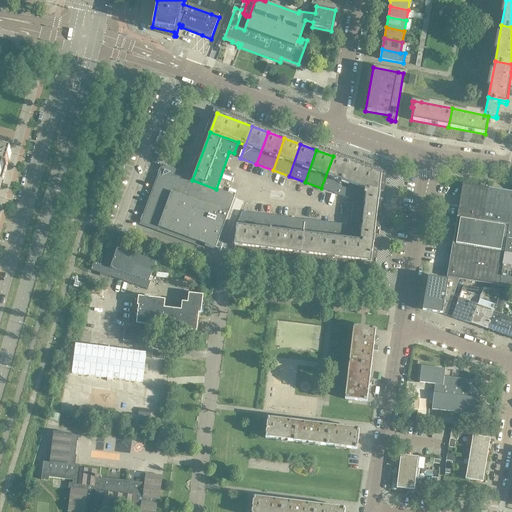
[(0,183),(3,184),(11,155),(8,154),(0,151),(0,183)]
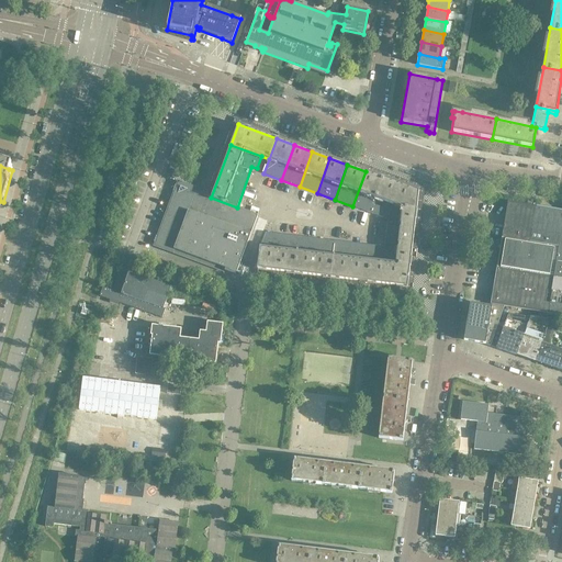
[(366,171),(352,206),(370,213),(383,178),(366,171)]
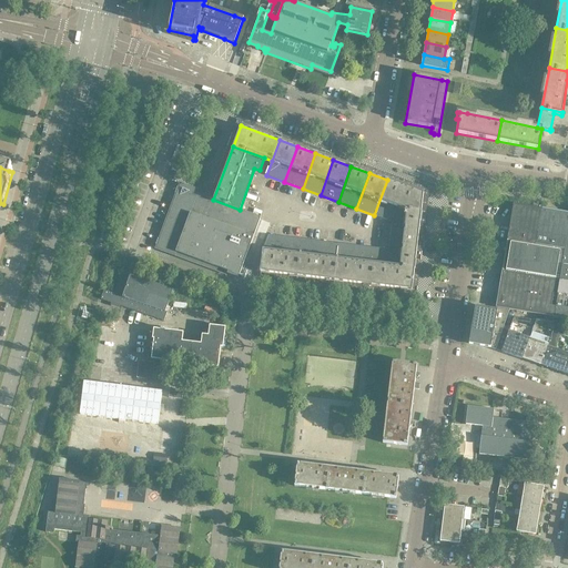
[(387,180),(374,215),(392,222),(396,209),(405,186),(387,180)]
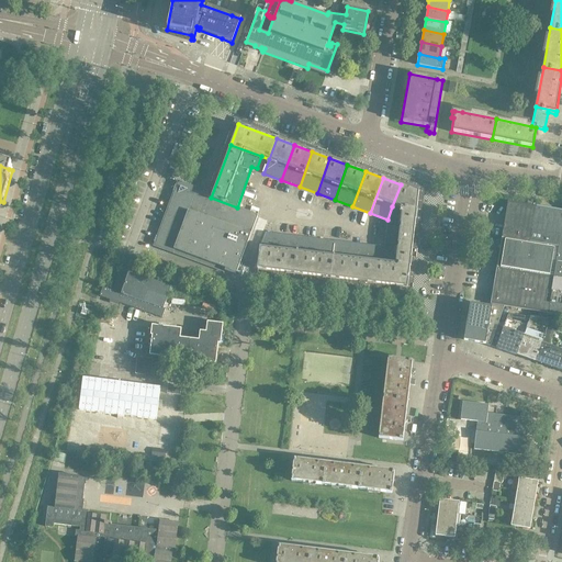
[(401,184),(392,206),(416,210),(418,191),(401,184)]
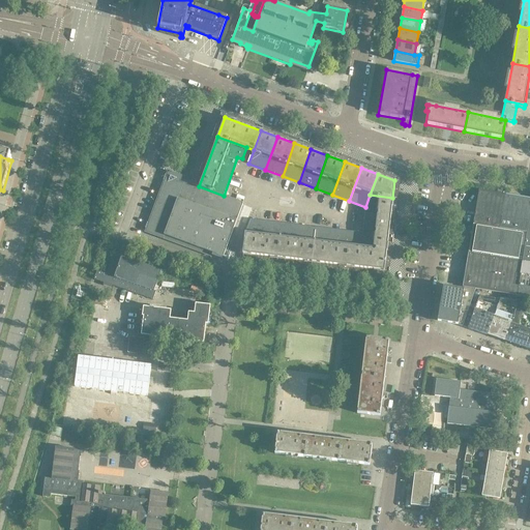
[(243,203),(242,203),(235,200),(226,197),(224,196),(199,186),(187,182),(176,178),(172,180),(168,182),(152,224),(156,232),(164,235),(211,253),(212,254),(223,258),(226,251),(243,203)]
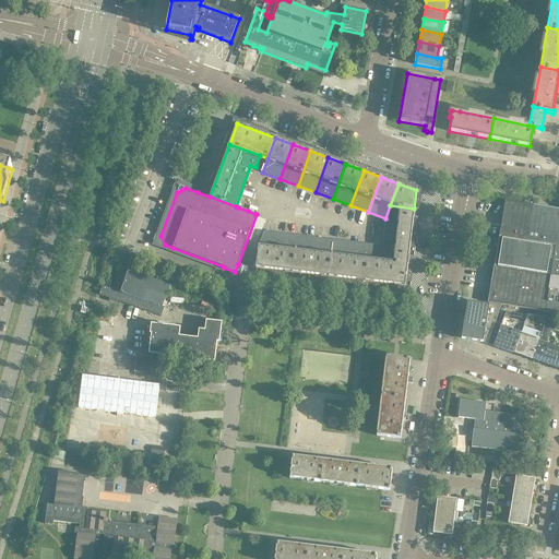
[(506,201),(500,236),(527,240),(533,206),(506,201)]
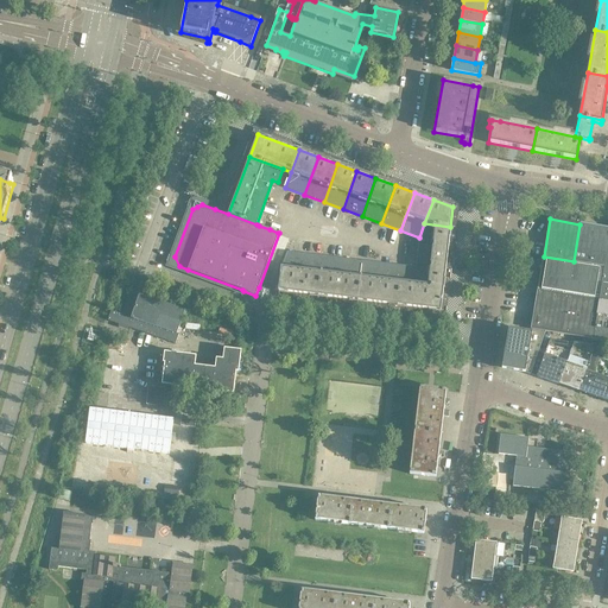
[(409,253),(417,253),(447,257),(450,227),(424,223),(419,238),(419,241),(411,240),(409,253)]
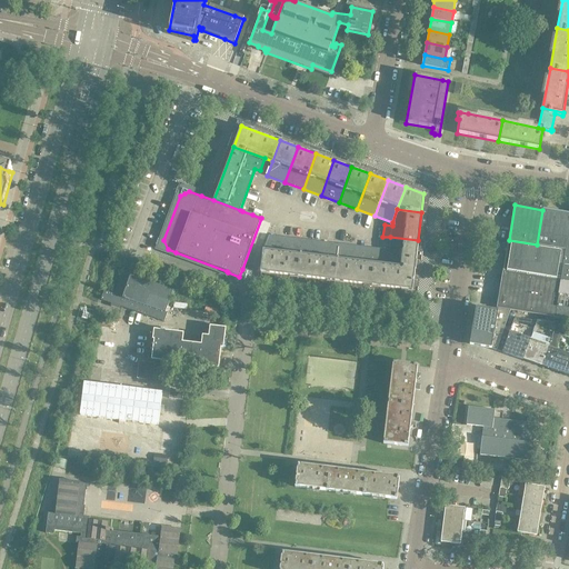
[(568,213),(542,210),(537,245),(566,250),(568,228),(568,213)]
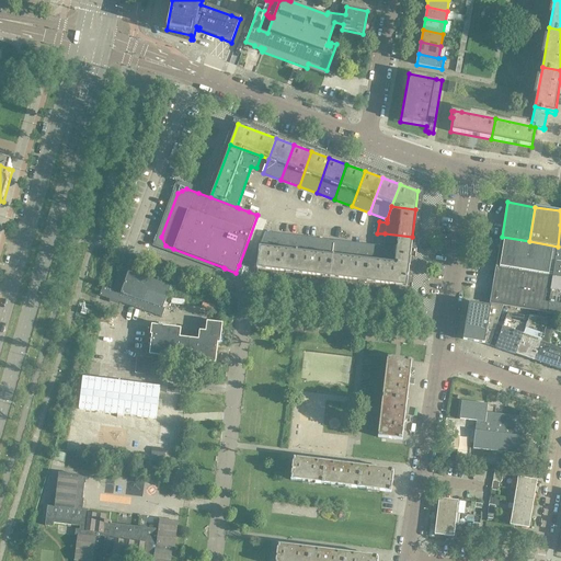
[(265,232),(263,238),(260,247),(256,268),(275,271),(279,235),(265,232)]
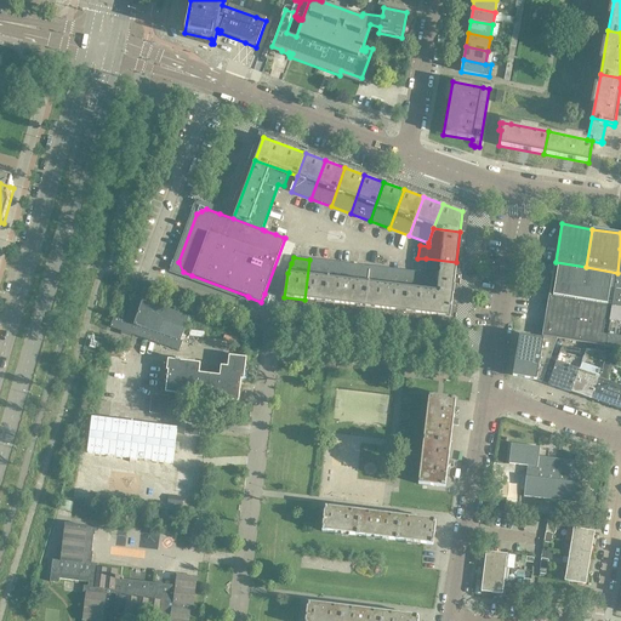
[(426,258),(425,273),(432,291),(453,294),(456,262),(426,258)]
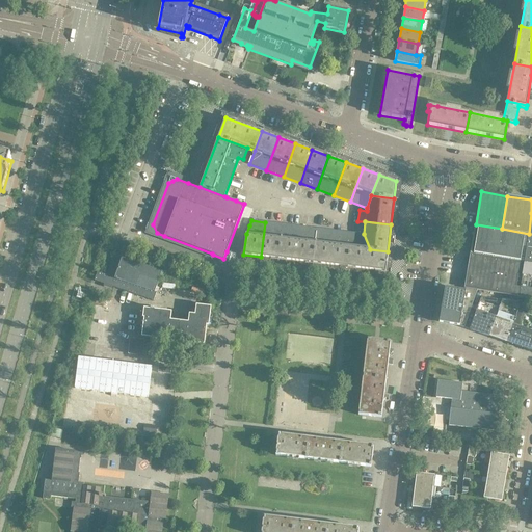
[(265,222),(261,257),(278,259),(283,224),(265,222)]
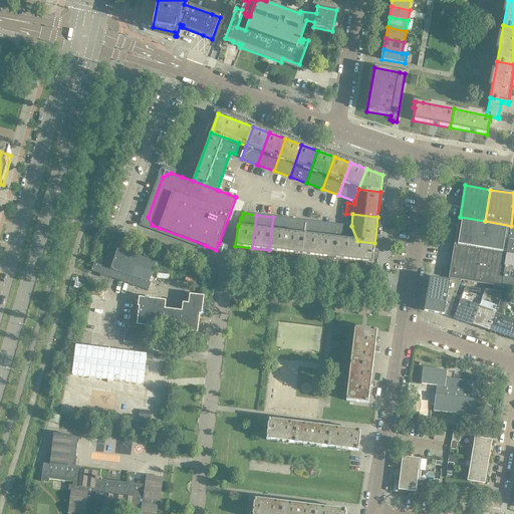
[(273,217),(269,250),(286,252),(290,219),(273,217)]
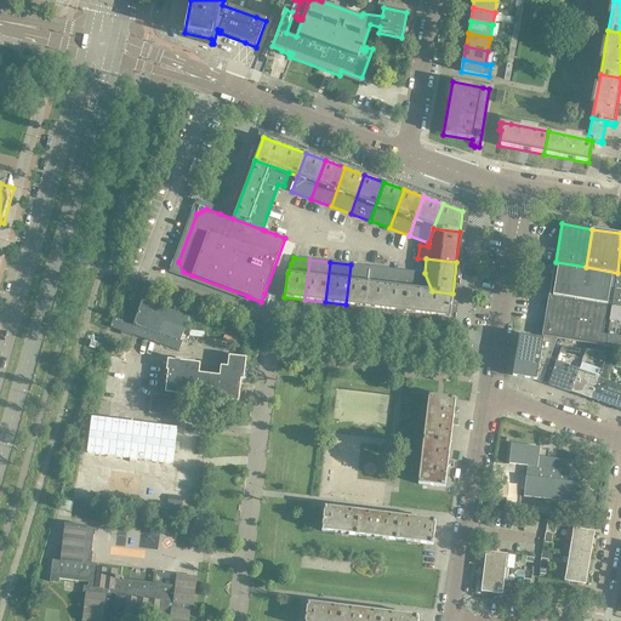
[(556,262),(550,298),(611,308),(614,290),(617,273),(586,267),(556,262)]
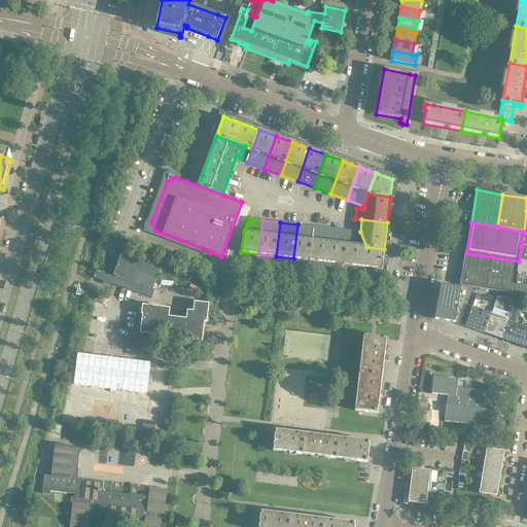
[(297,224),(293,258),(311,260),(315,226),(297,224)]
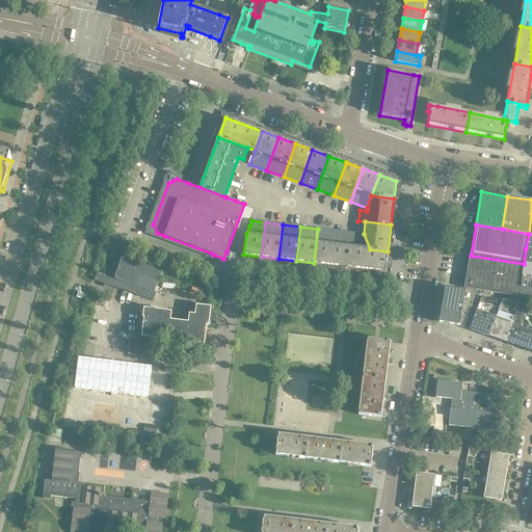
[(318,229),(314,263),(331,265),(336,231),(318,229)]
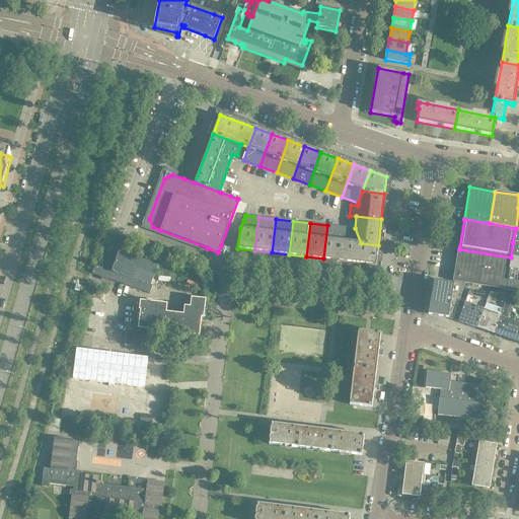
[(327,225),(323,258),(342,262),(346,227),(327,225)]
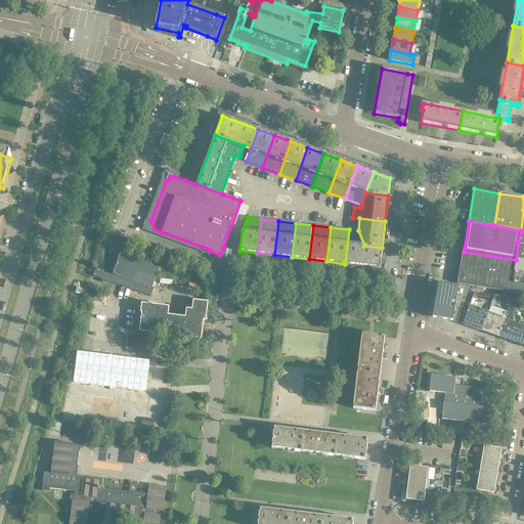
[(349,229),(345,264),(380,268),(382,248),(364,246),(358,230),(349,229)]
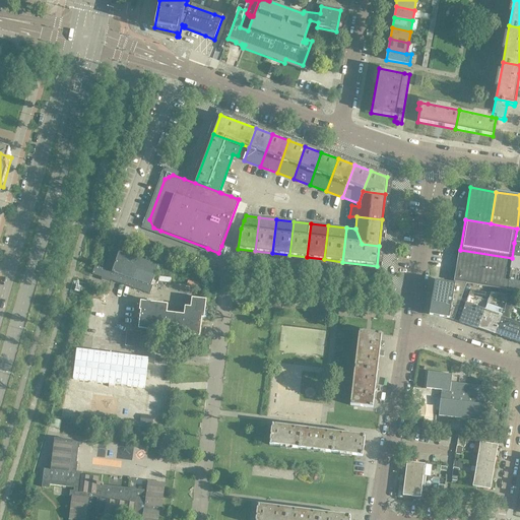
[(94,266),(92,274),(150,295),(152,286),(151,285),(158,265),(119,252),(121,247),(113,244),(105,269),(94,266)]
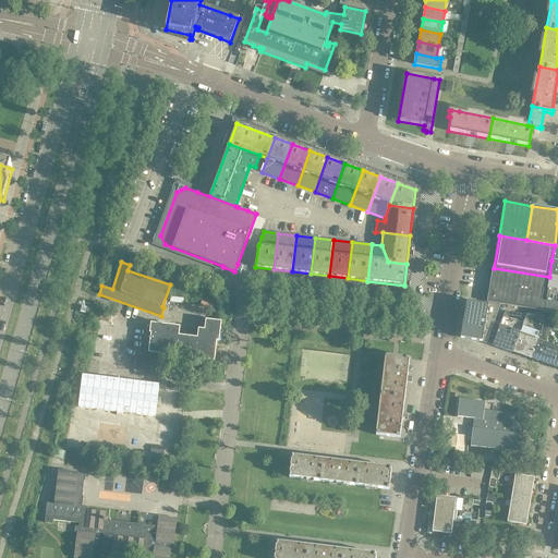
[(487,303),(500,304),(544,311),(546,293),(549,277),(494,268),(487,303)]
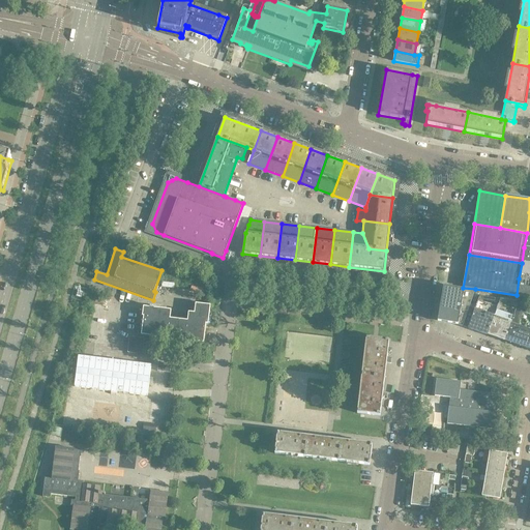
[(529,264),(522,263),(519,278),(529,281),(529,264)]
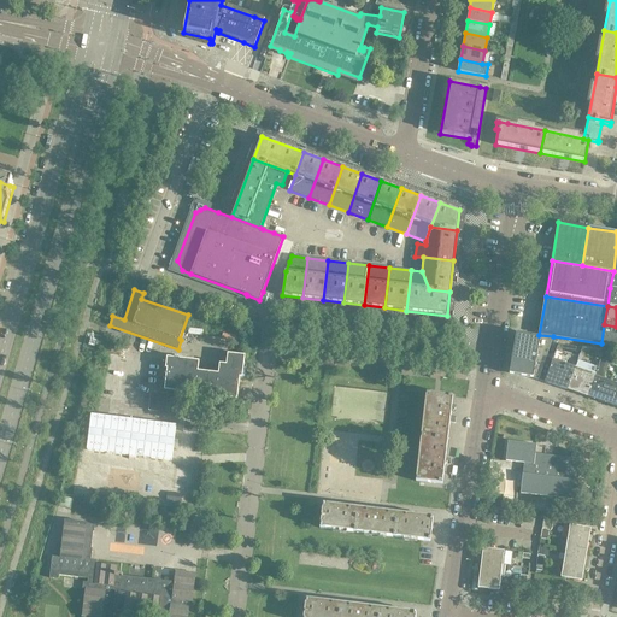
[(616,327),(604,324),(601,344),(616,346),(616,327)]
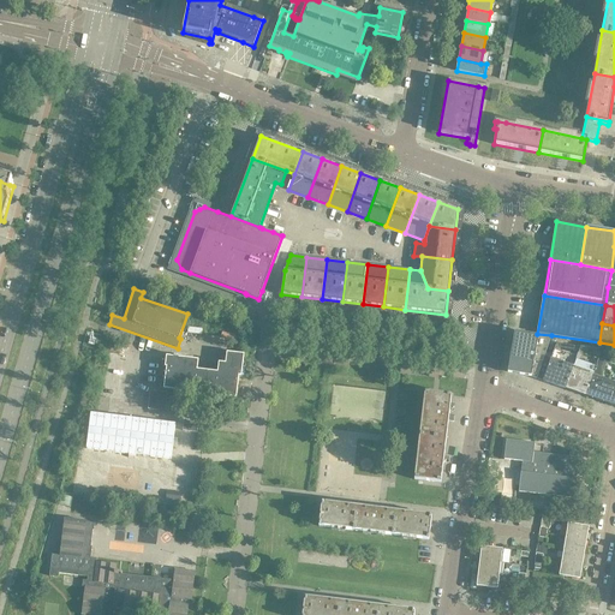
[(551,335),(537,334),(537,336),(529,335),(529,336),(515,334),(508,372),(521,375),(531,377),(536,378),(551,335)]
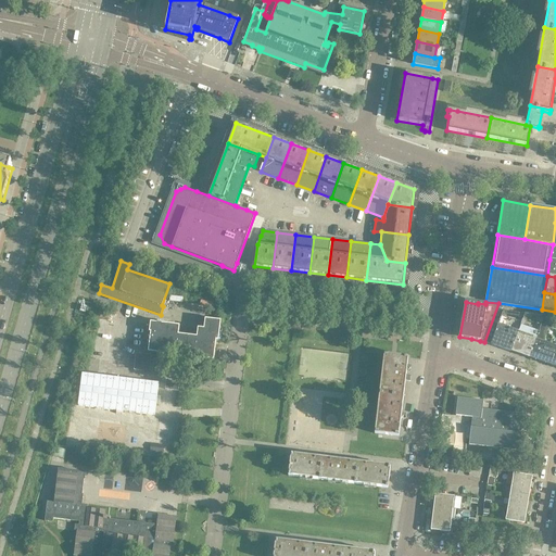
[(503,311),(491,344),(510,352),(523,314),(503,311)]
